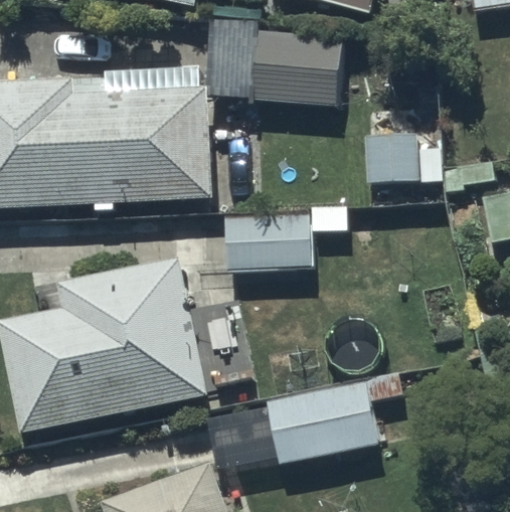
[(370,0),(332,0),(369,8),(370,0)]
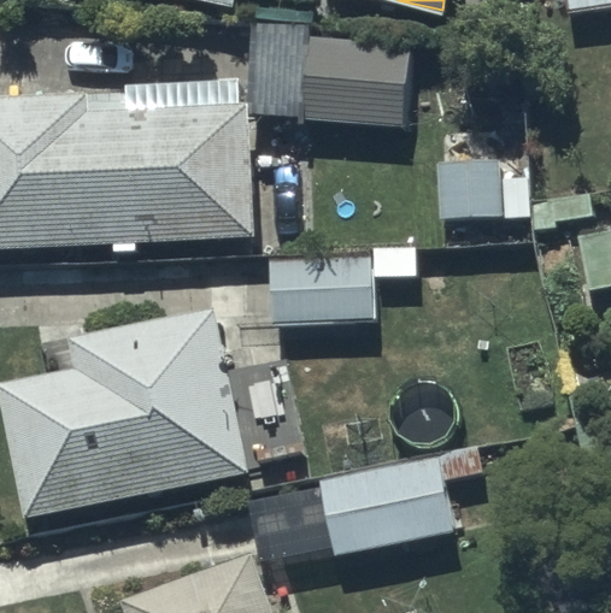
[(610,0),(565,0),(568,12),(610,5),(610,0)]
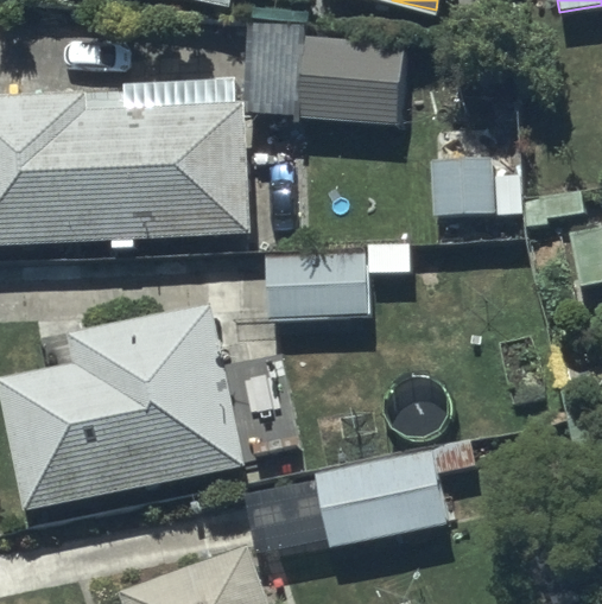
[(121,91),(0,95),(0,242),(112,236),(113,248),(134,248),(133,235),(249,230),(245,107),(299,105),(299,118),(371,115),(372,128),(387,127),(387,119),(403,119),(400,39),(304,43),(304,25),(261,27),(261,37),(242,38),(244,78),(121,83),(121,91)]
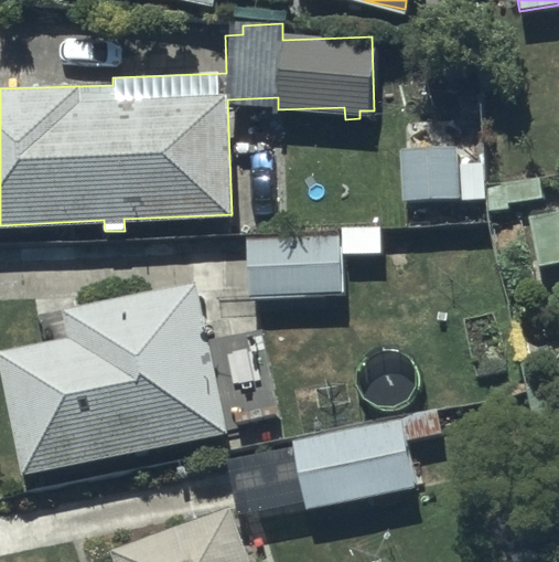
[(409,130),(399,130),(399,191),(366,191),(366,216),(399,216),(399,198),(415,198),(415,221),(452,221),(452,195),(457,195),(457,145),(409,145),(409,130)]
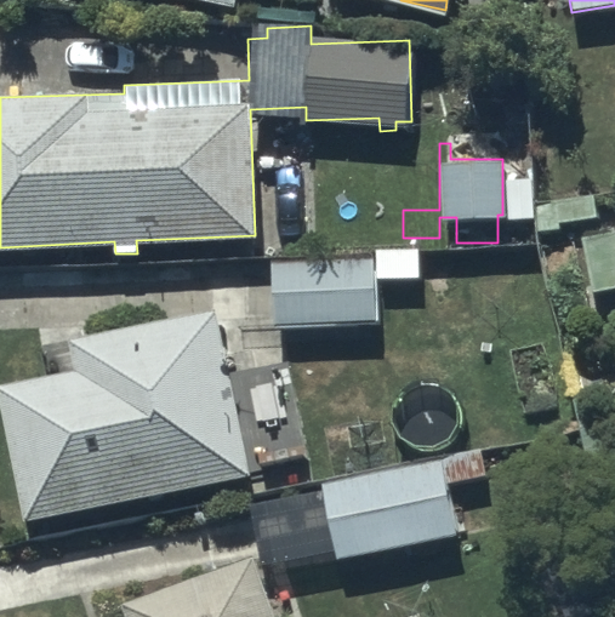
[(614,230),(614,232),(579,240),(591,293),(614,289),(614,224),(614,230)]
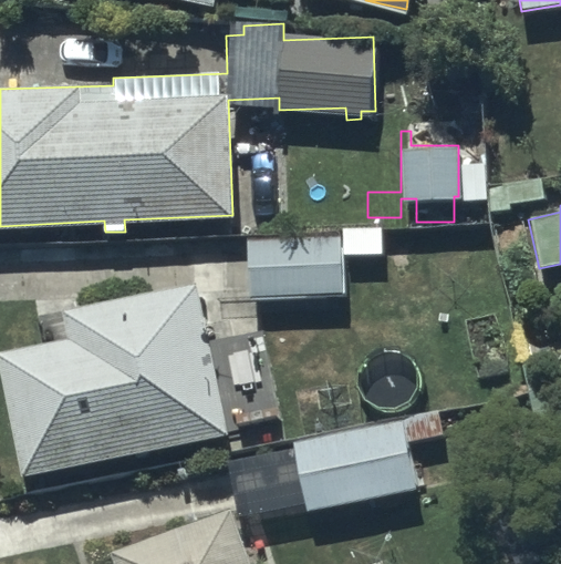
[(341,237),(248,238),(249,297),(343,296),(343,255),(383,254),(382,227),(341,228),(341,237)]
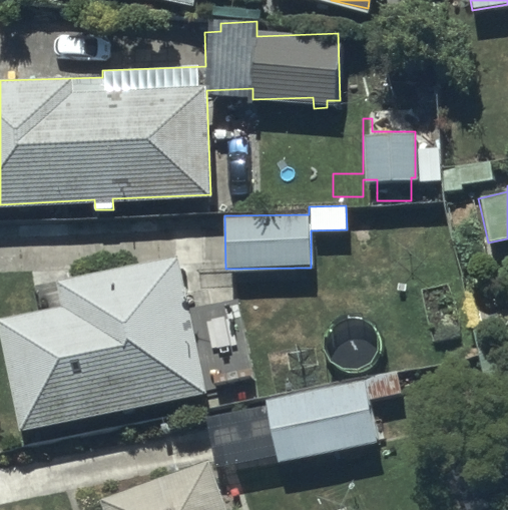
[(18,430),(169,397),(247,380),(231,300),(187,309),(176,257),(57,281),(62,305),(0,318),(0,324),(18,430)]
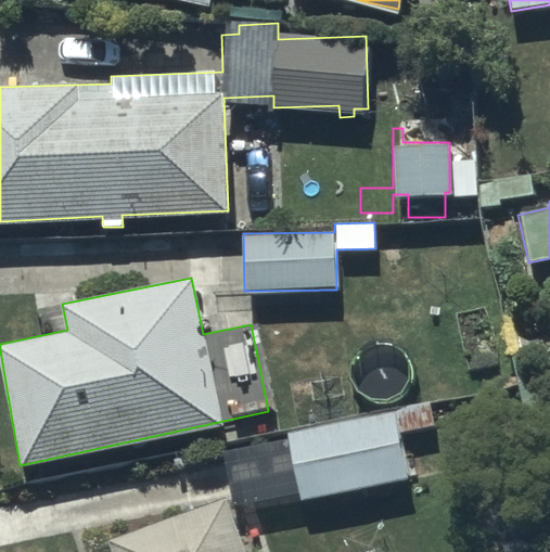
[(393,411),(288,435),(303,500),(420,474),(417,456),(404,459),(393,411)]
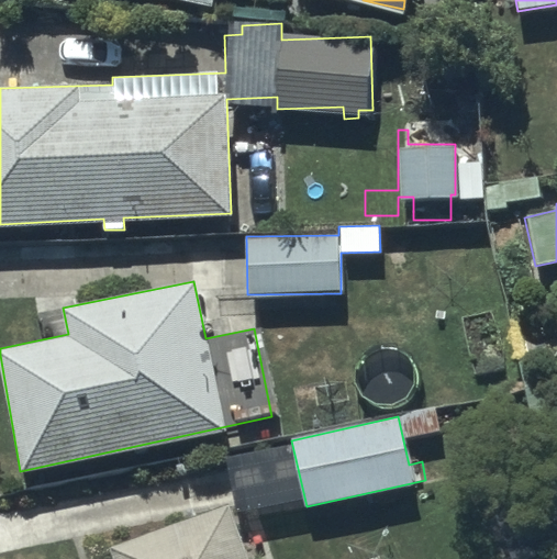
[(247,558),(227,504),(112,546),(117,558),(247,558)]
